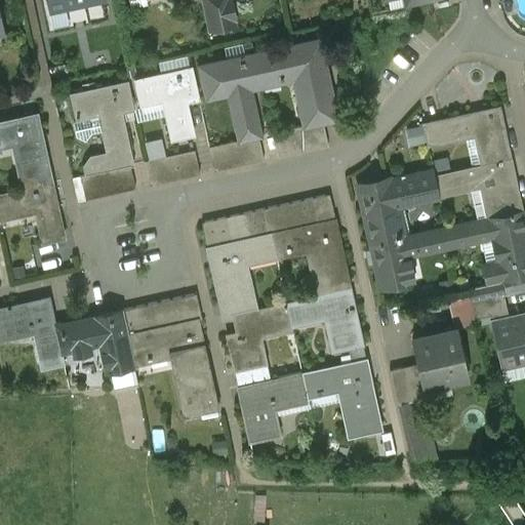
[(47,0),(50,10),(98,0),(47,0)]
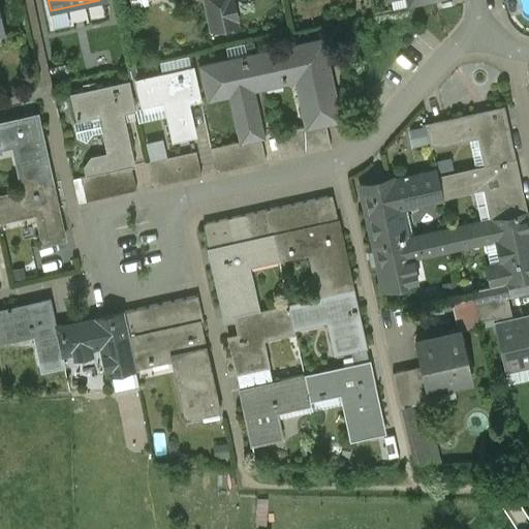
[(228,0),(201,0),(209,31),(234,26),(228,0)]
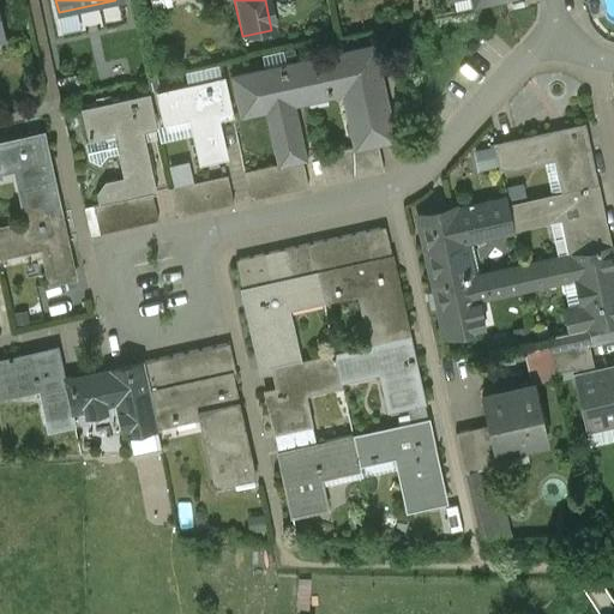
[(373,44),(299,61),(305,91),(339,84),(354,148),(378,142),(393,138),(373,44)]
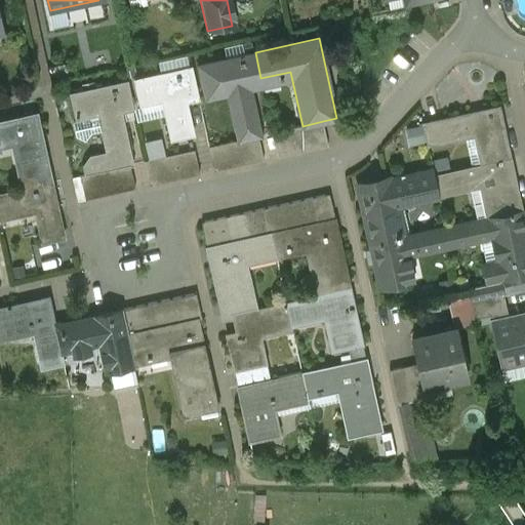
[(255,52),(197,66),(201,86),(224,81),(233,124),(256,119),(248,83),(261,80),(260,78),(255,52)]
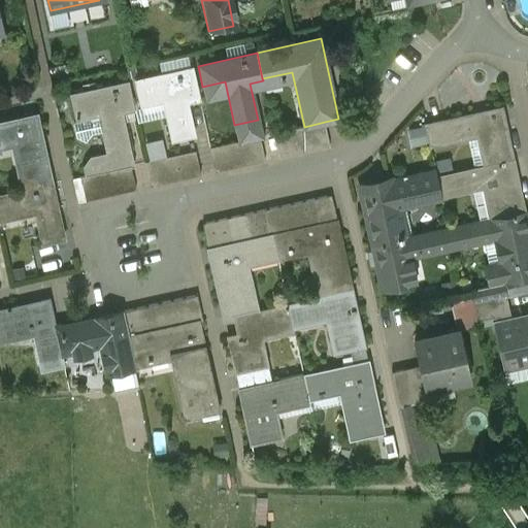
[(192,67),(135,79),(140,101),(161,96),(171,139),(192,134),(185,98),(198,95),(192,67)]
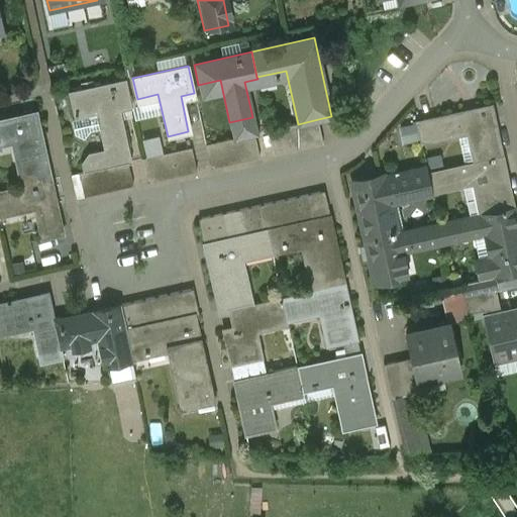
[(125,80),(69,92),(74,113),(94,108),(99,127),(103,149),(104,150),(126,145),(118,109),(130,106),(125,80)]
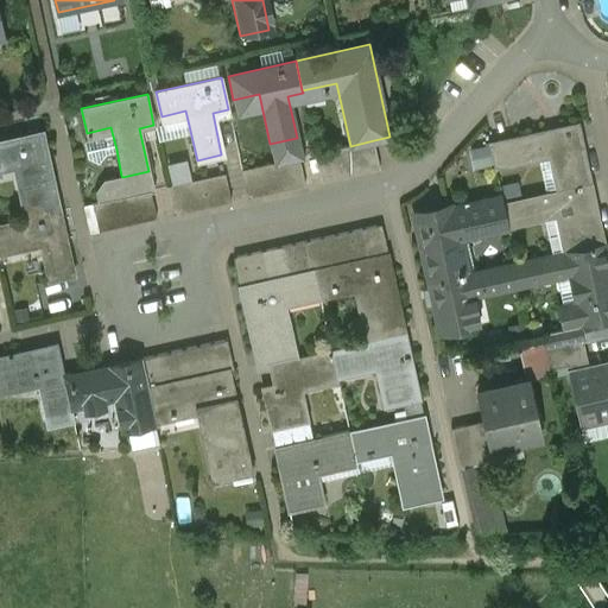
[(578,125),(492,144),(496,169),(552,156),(559,191),(591,184),(578,125)]
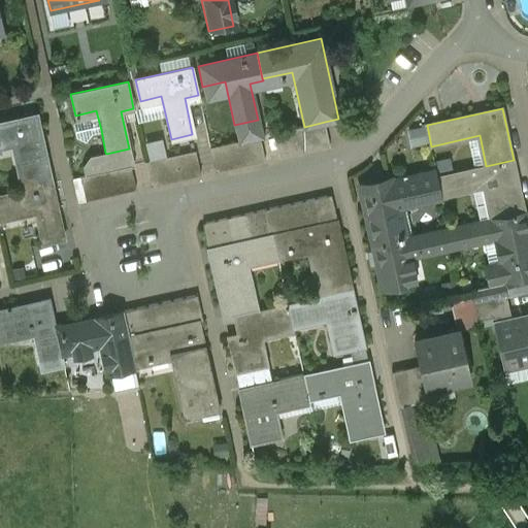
[(96,110),(75,116),(76,121),(72,122),(75,135),(86,141),(90,132),(101,130),(96,110)]
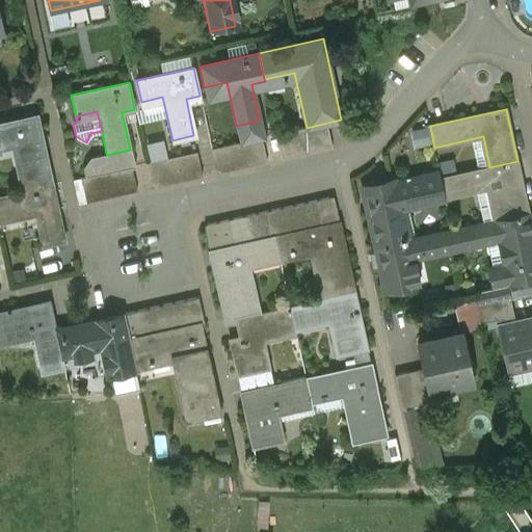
[(35,115),(0,123),(0,155),(10,153),(20,191),(52,185),(35,115)]
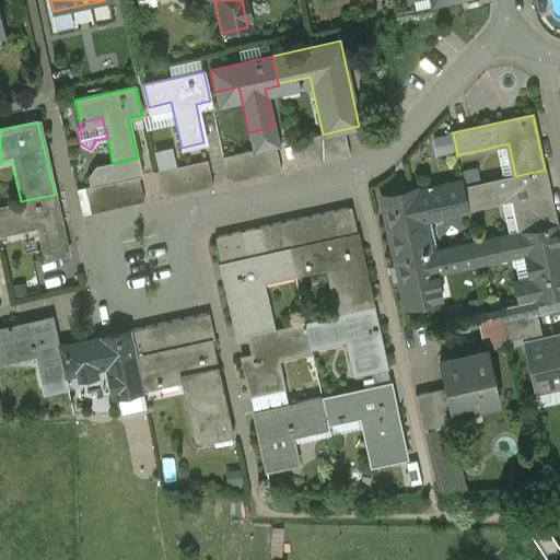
[(345,129),(330,132),(336,158),(350,155),(345,129)]
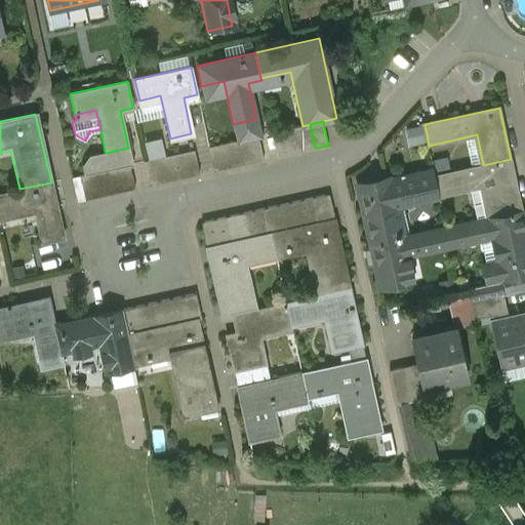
[(303,126),(297,127),(304,151),(315,148),(310,124),(303,126)]
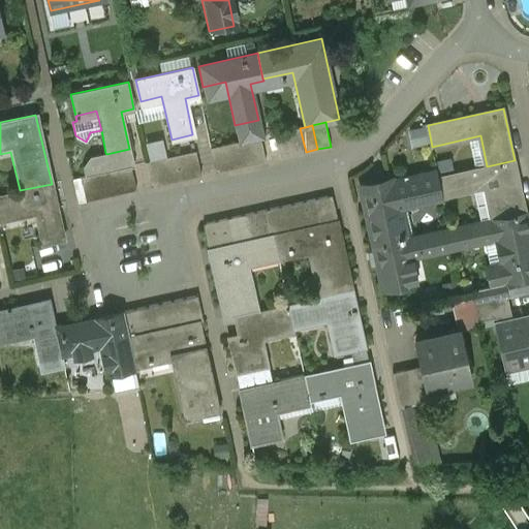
[(260,136),(247,139),(252,163),(266,161),(260,136)]
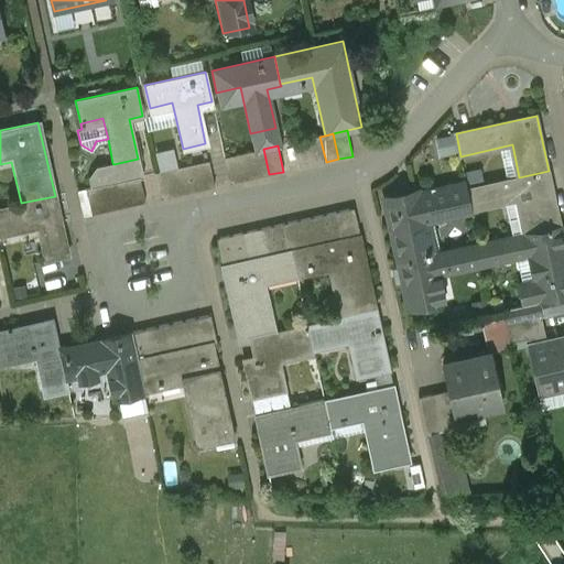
[(263,149),(250,152),(257,177),(269,174),(263,149)]
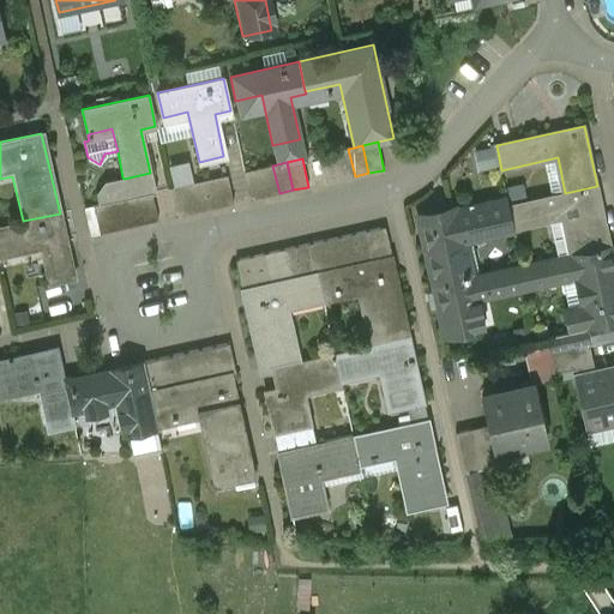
[(272,166),(258,168),(265,197),(280,193),(272,166)]
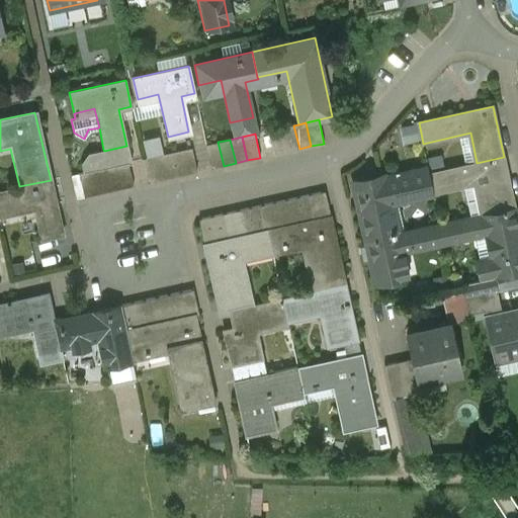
[(218,142),(205,145),(210,169),(224,166),(218,142)]
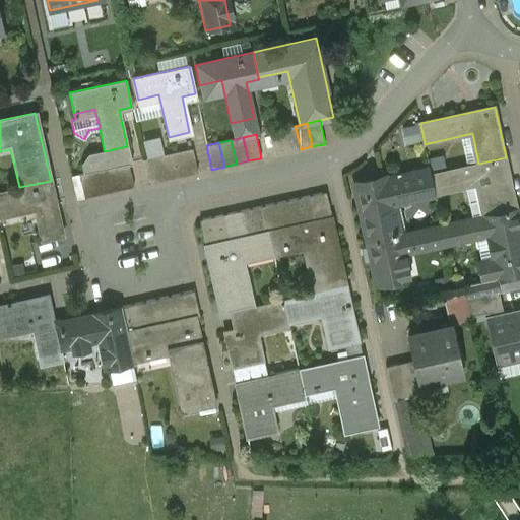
[(127,146),(105,151),(104,150),(98,151),(98,152),(88,154),(84,161),(83,161),(82,163),(85,173),(115,166),(129,163),(131,163),(127,146)]
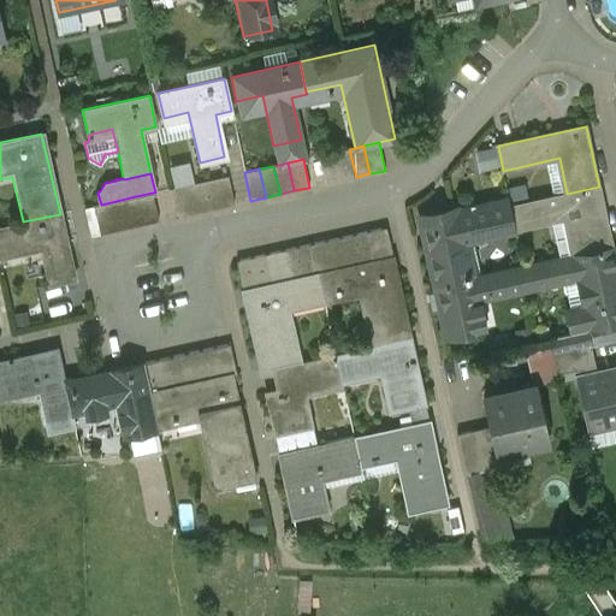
[(229,176),(213,179),(219,207),(235,205),(229,176)]
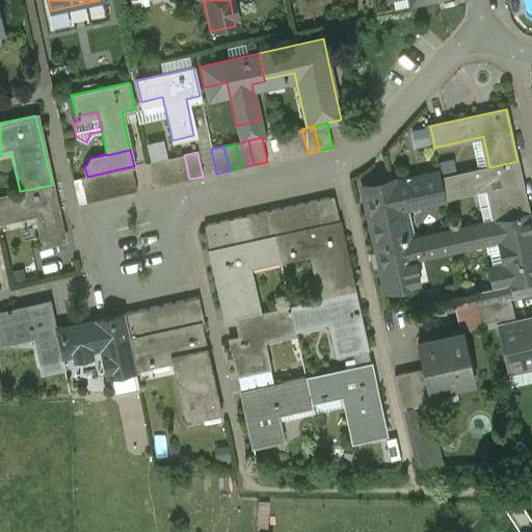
[(184,155),(171,158),(178,182),(189,179),(184,155)]
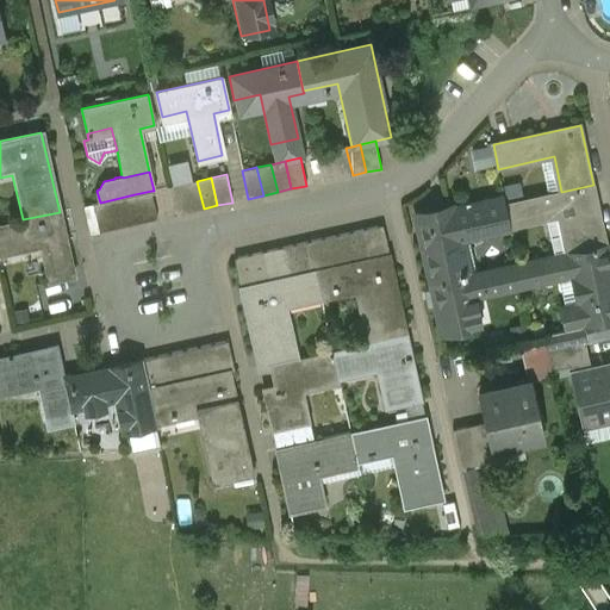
[(204,209),(197,181),(184,184),(190,211),(204,209)]
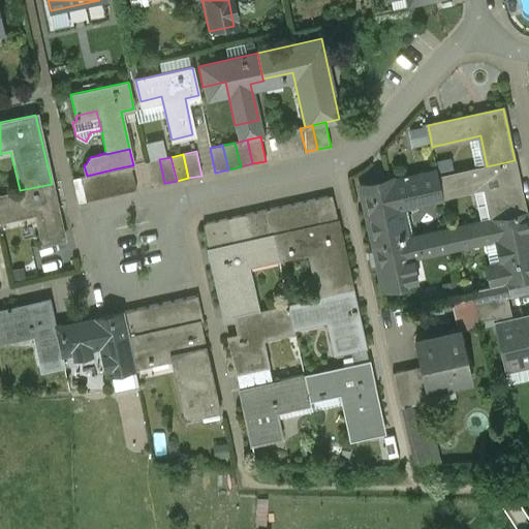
[(159,159),(145,162),(151,186),(164,183),(159,159)]
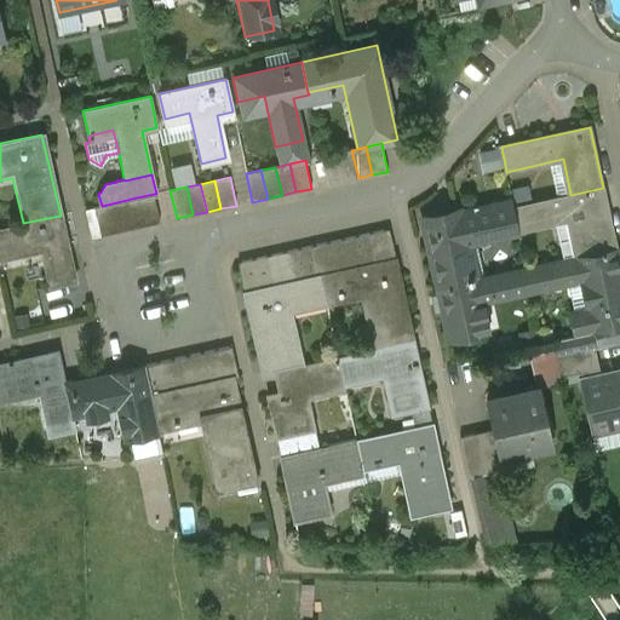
[(570,195),(515,208),(520,230),(570,219),(578,256),(615,247),(603,188),(570,195)]
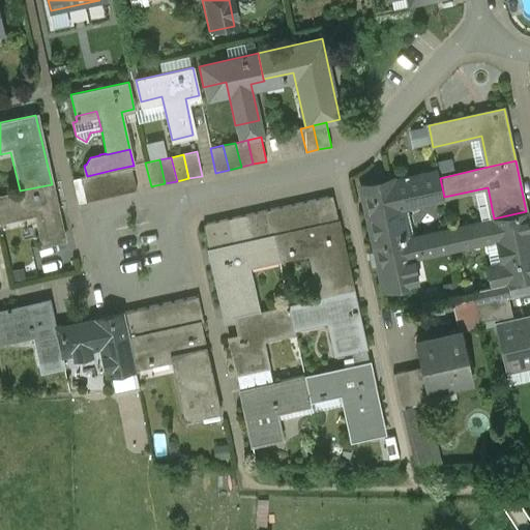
[(131,166),(117,169),(123,193),(137,189),(131,166)]
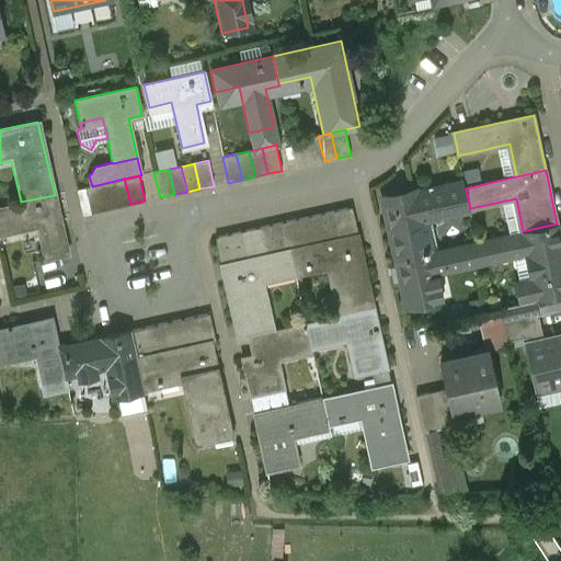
[(124,179),(111,182),(117,207),(130,204),(124,179)]
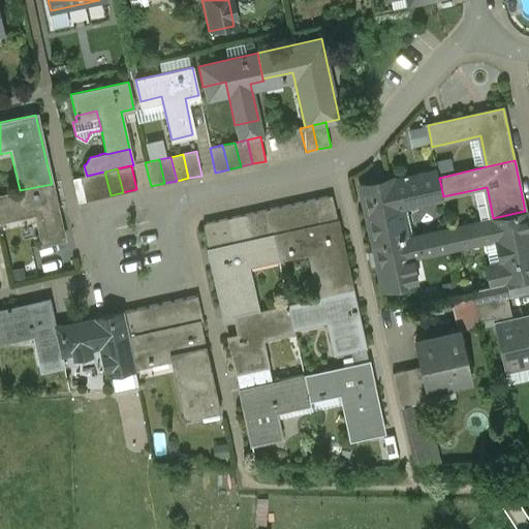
[(104,172),(93,174),(98,198),(111,195),(104,172)]
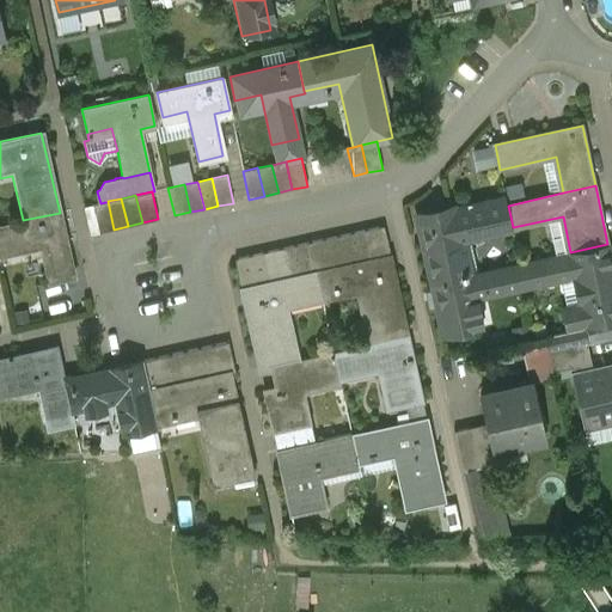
[(101,203),(93,204),(93,209),(99,232),(114,230),(108,201),(101,203)]
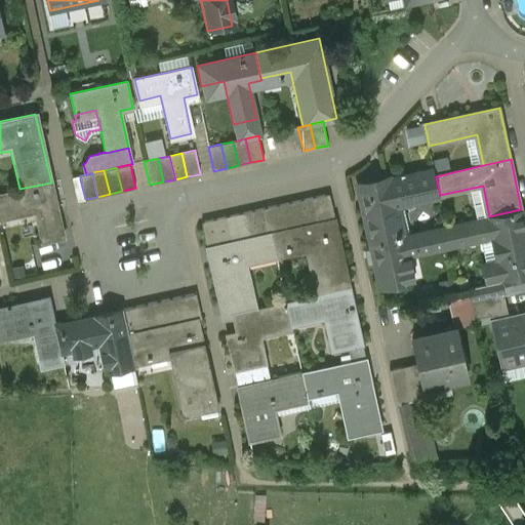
[(436,176),(358,193),(369,244),(396,238),(390,209),(441,198),(440,195),(436,176)]
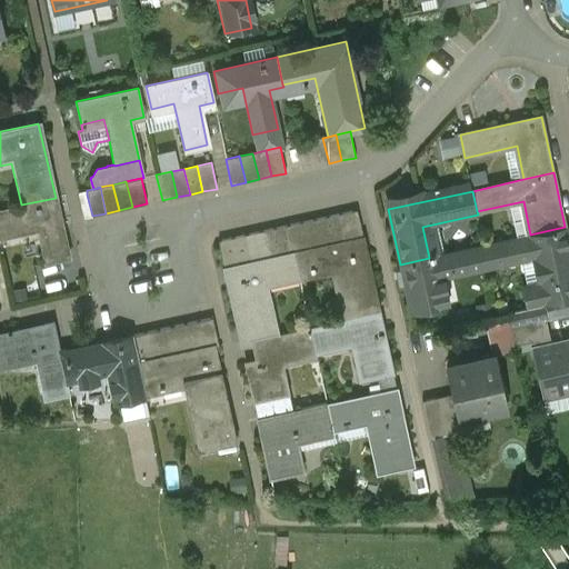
[(87,195),(79,197),(83,218),(92,216),(87,195)]
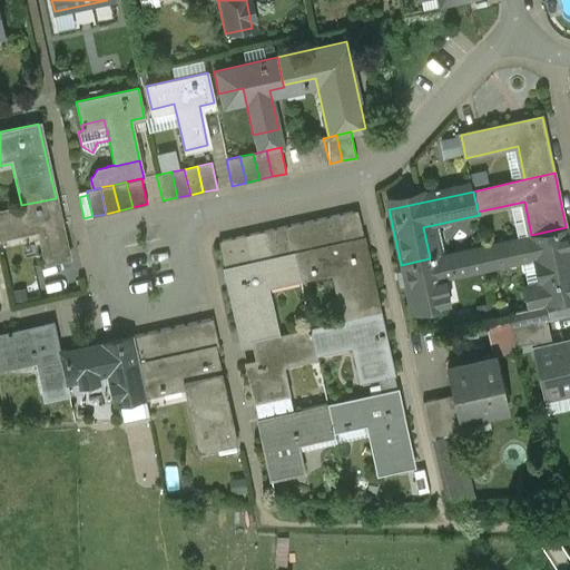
[(21,205),(0,209),(0,235),(36,227),(43,264),(69,257),(56,198),(21,205)]
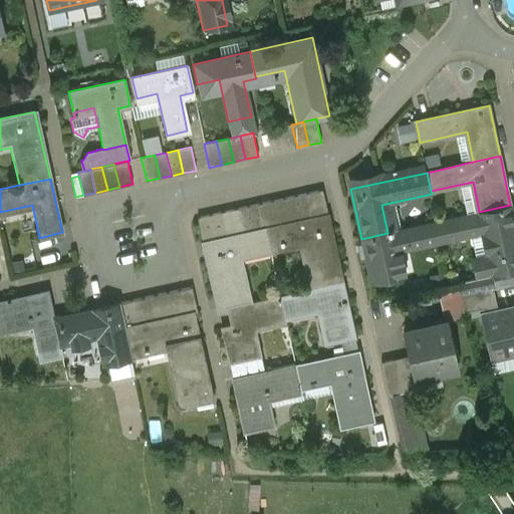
[(322,190),(308,193),(313,217),(327,214),(322,190)]
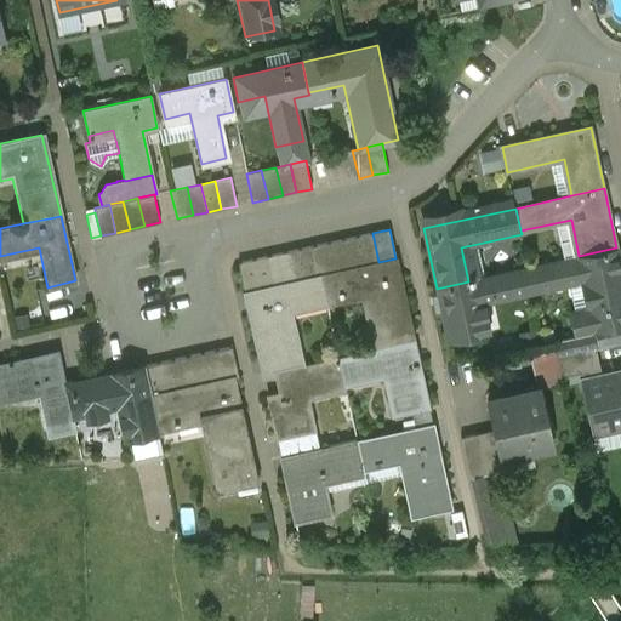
[(372,233),(358,235),(364,265),(379,262),(372,233)]
